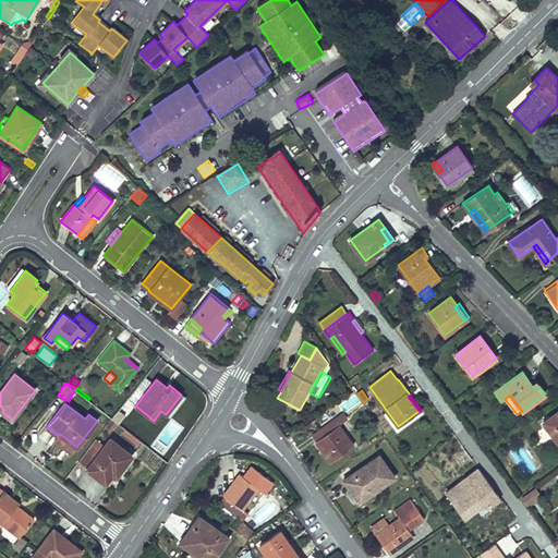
[(557,410),(543,422),(557,443),(557,410)]
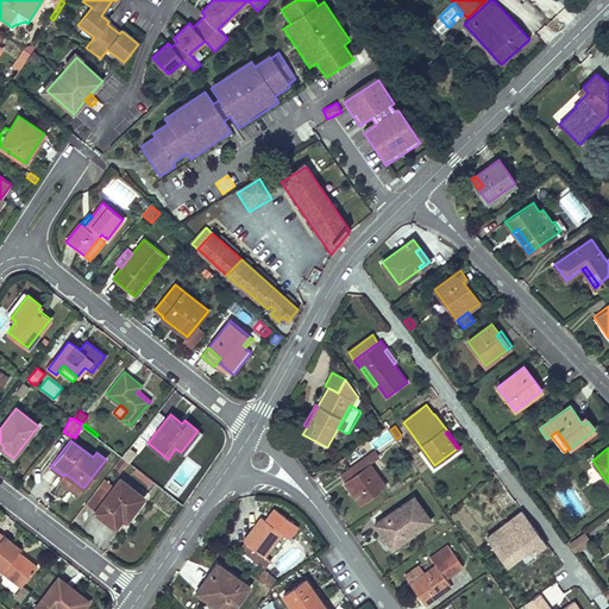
[(366,456),(371,463),(378,457),(374,451),(366,456)]
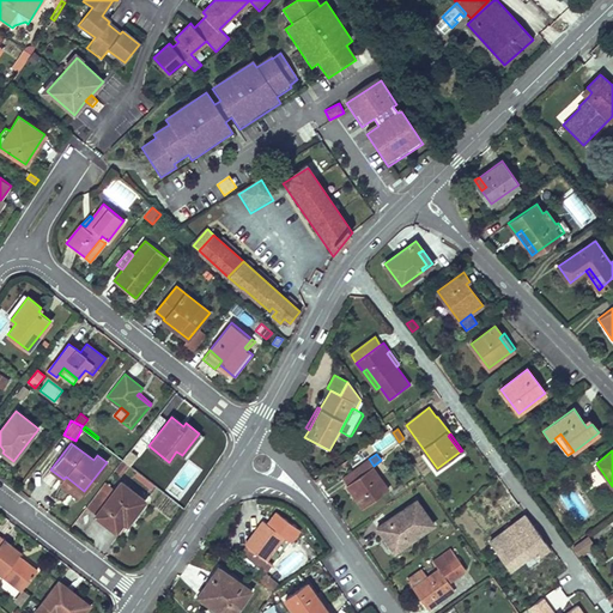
[(346,484),(363,508),(388,490),(371,467),(374,466),(369,459),(357,468),(360,474),(346,484)]
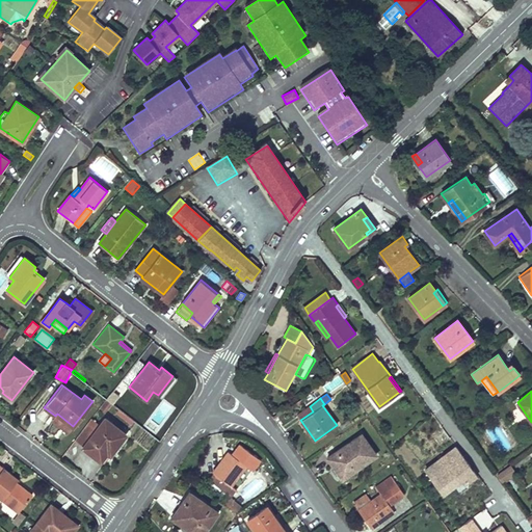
[(112,403),(106,399),(99,408),(103,411),(107,406),(108,407),(112,403)]
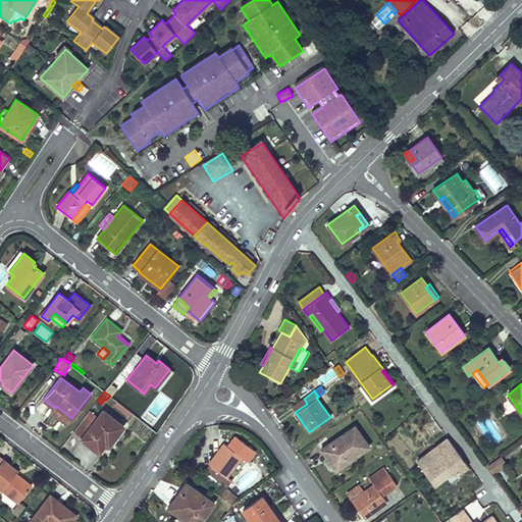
[(307,404),(304,399),(292,407),(295,412),(307,404)]
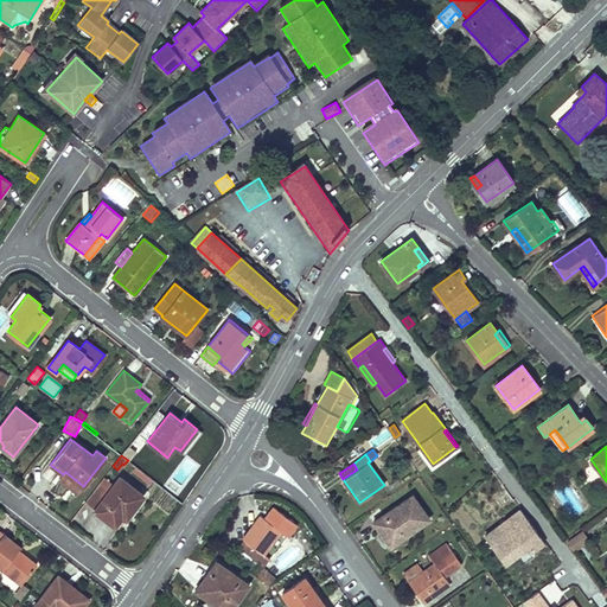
[(153,480),(136,467),(134,471),(151,484),(153,480)]
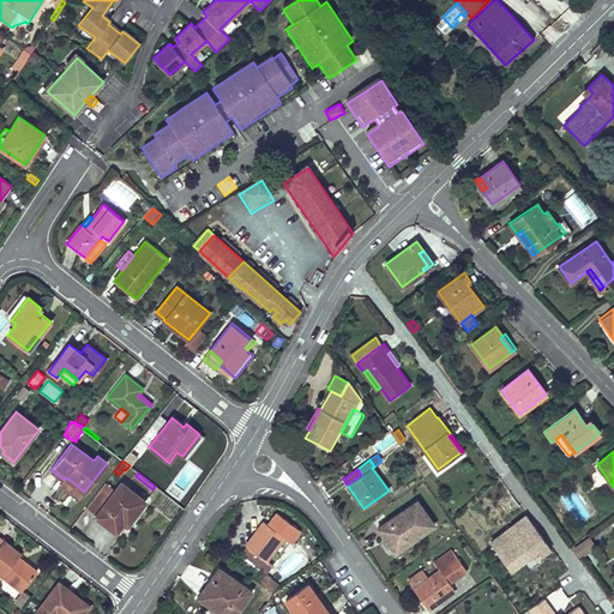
[(82,494),(84,492),(66,477),(64,480),(82,494)]
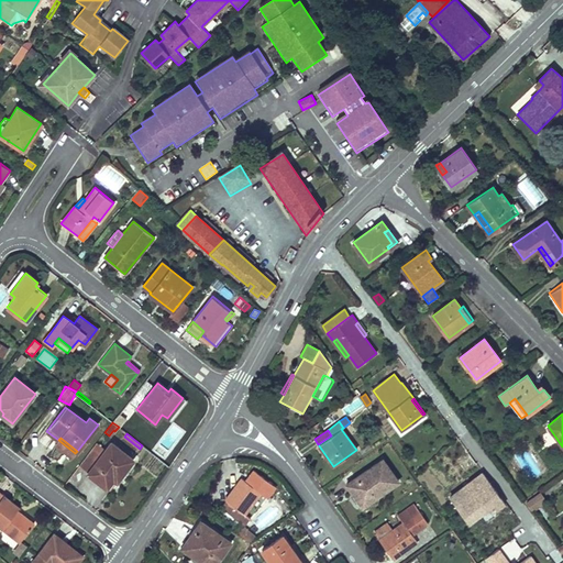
[(88,473),(107,487),(117,474),(120,476),(133,460),(111,442),(101,455),(88,473)]
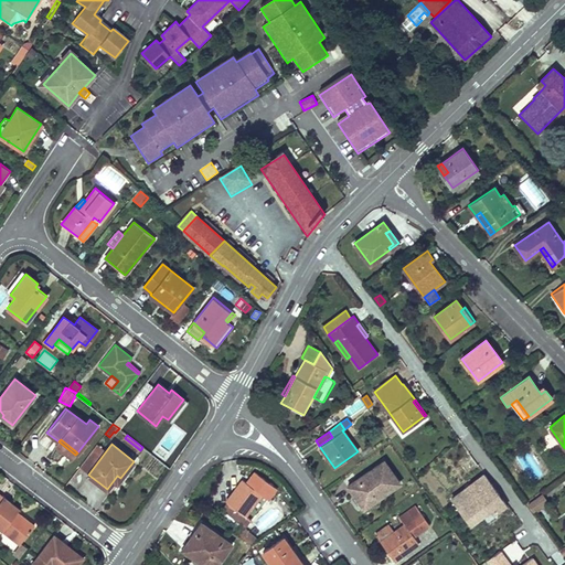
[(362,457),(373,449),(371,447),(360,455),(362,457)]
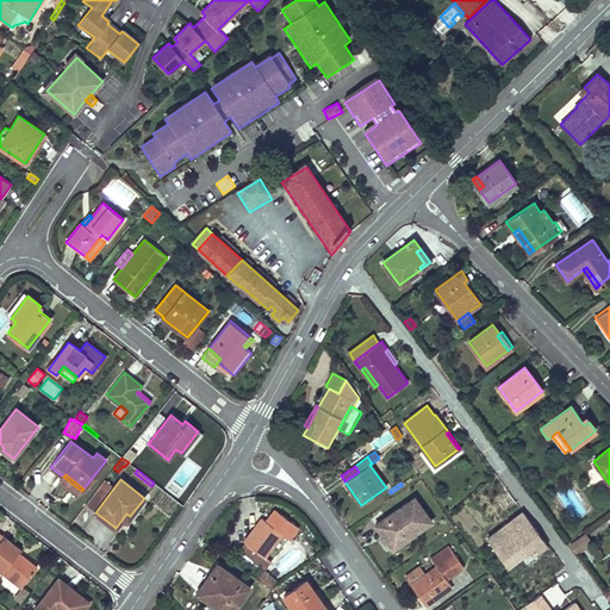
[(86,504),(95,512),(110,493),(100,486),(86,504)]
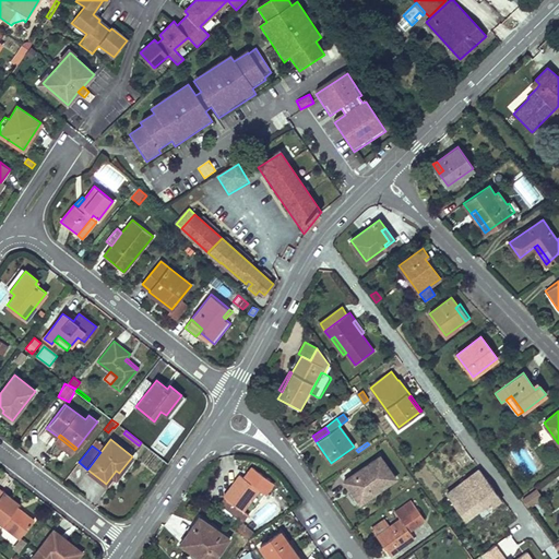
[(395,478),(380,455),(344,480),(356,498),(371,488),(369,486),(373,484),(378,490),(395,478)]
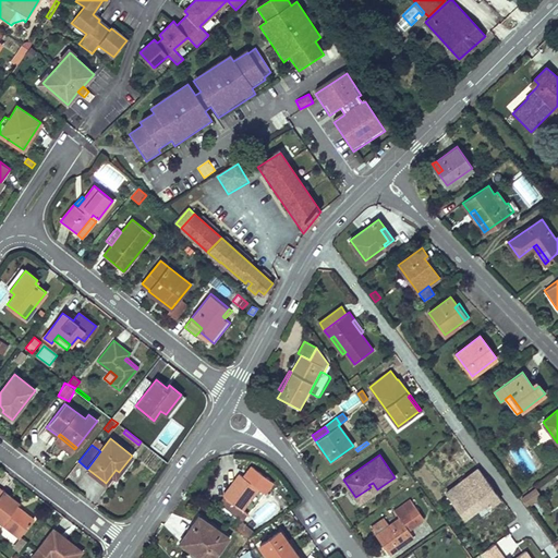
[(500,498),(478,468),(446,493),(464,518),(488,499),(492,505),(500,498)]
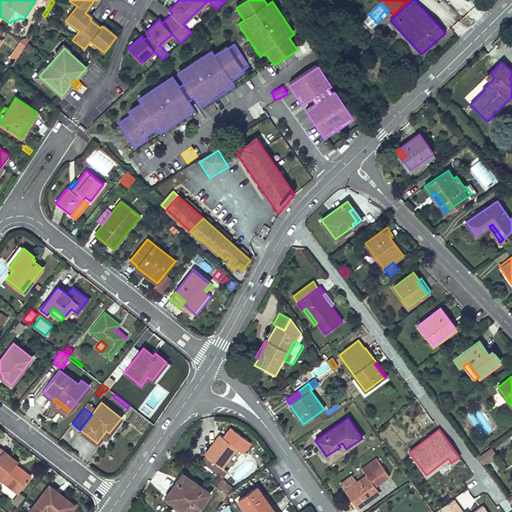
[(100,446),(109,433),(106,431),(97,443),(100,446)]
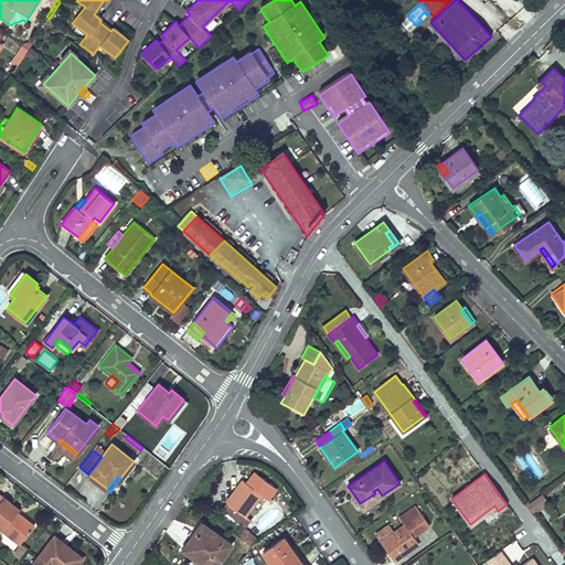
[(265,489),(256,482),(252,487),(243,480),(226,501),(226,502),(231,505),(226,511),(225,511),(246,526),(251,520),(253,518),(268,499),(262,494),(265,489)]
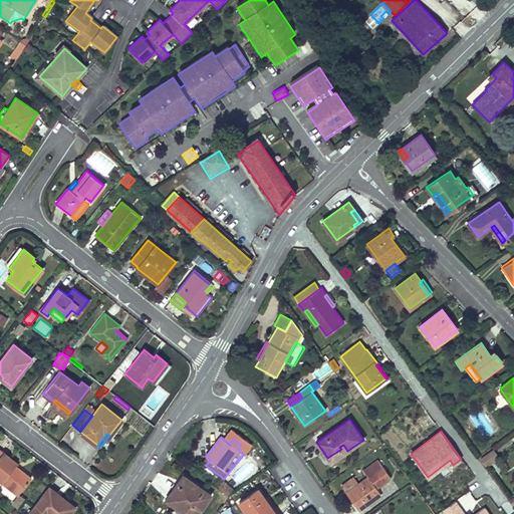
[(330,462),(347,451),(343,445),(339,447),(341,449),(327,458),(330,462)]
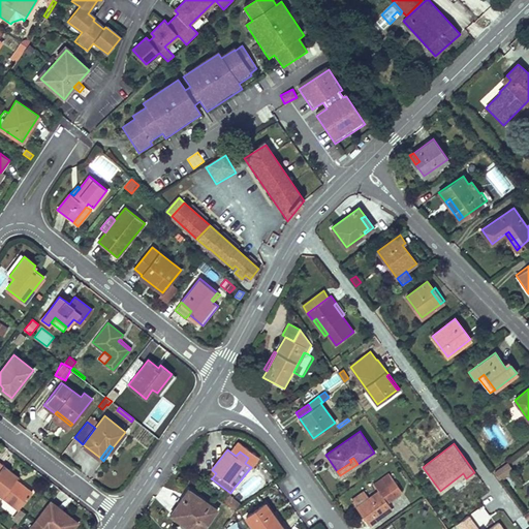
[(18,476),(0,462),(0,495),(18,509),(19,508),(32,492),(16,478),(18,476)]
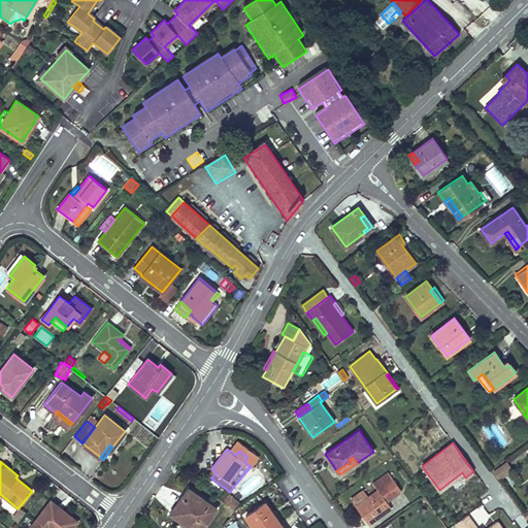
[(493,471),(498,477),(512,468),(506,462),(493,471)]
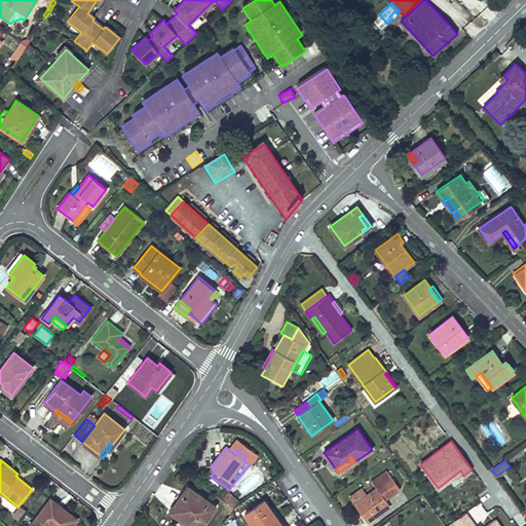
[(353,504),(367,522),(389,505),(384,498),(400,488),(386,470),(371,481),(376,488),(366,495),(361,488),(349,496),(354,503),(353,504)]
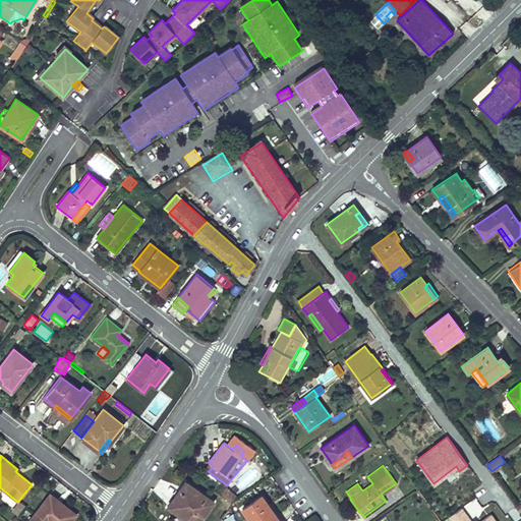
[(459,471),(456,466),(433,483),(437,488),(459,471)]
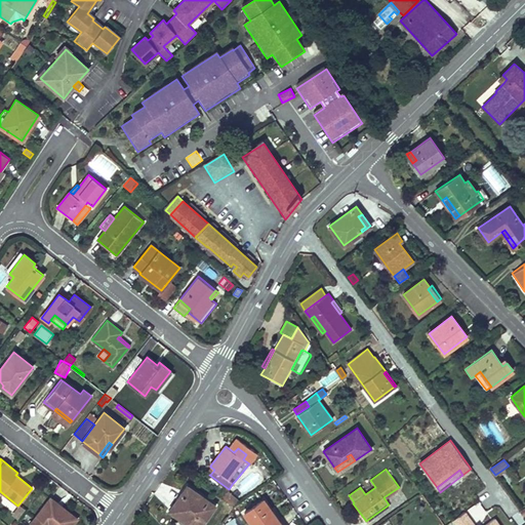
[(215,506),(188,485),(170,510),(191,524),(196,524),(201,519),(204,521),(215,506)]
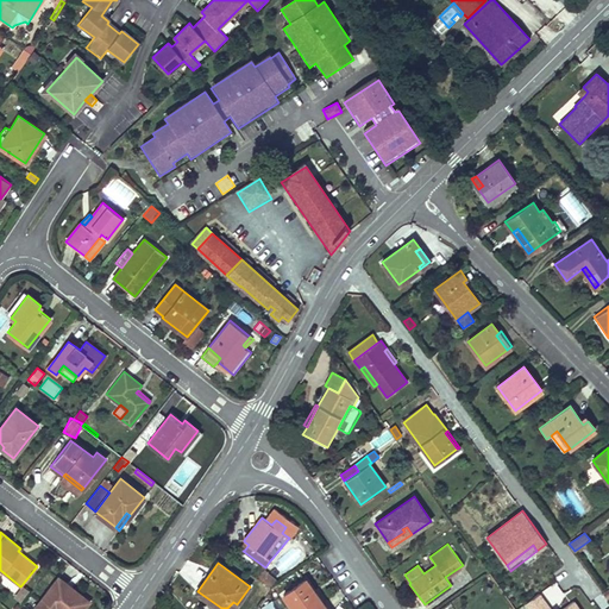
[(275,581),(265,571),(258,566),(252,573),(270,586),(275,581)]
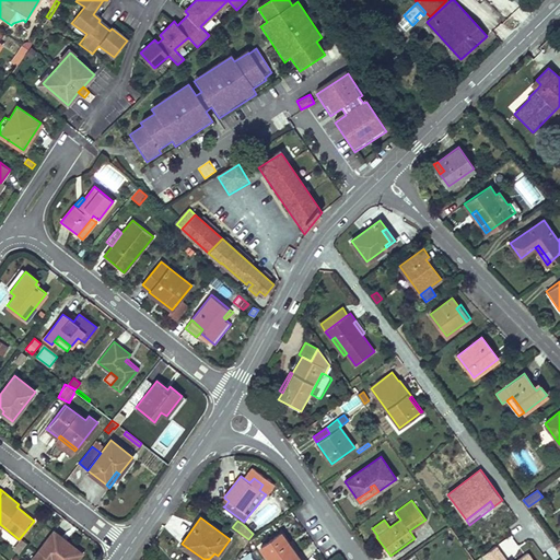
[(76,559),(82,552),(54,532),(32,559),(33,559),(76,559)]
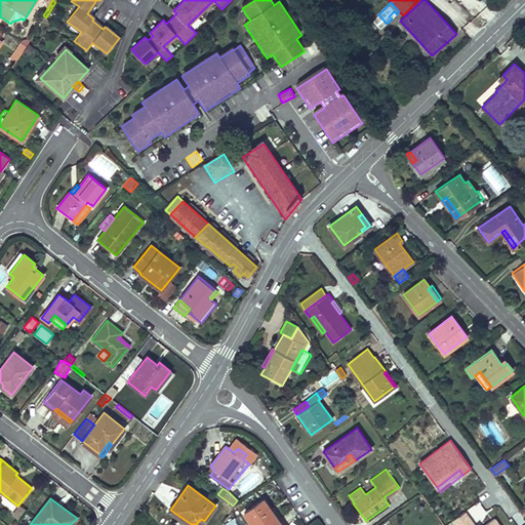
[(278,521),(264,499),(244,513),(252,524),(274,524),(278,521)]
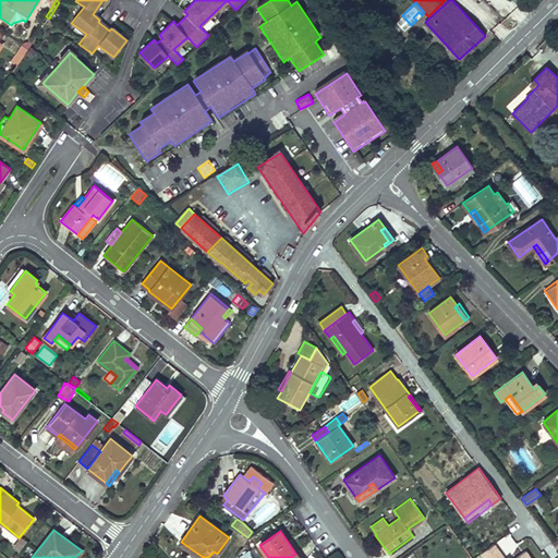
[(25,541),(20,536),(19,537),(13,545),(19,550),(25,541)]
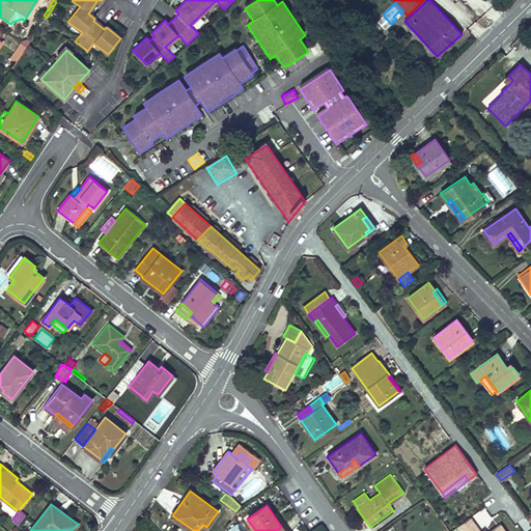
[(483,529),(484,530),(495,530),(510,521),(505,513),(483,529)]
